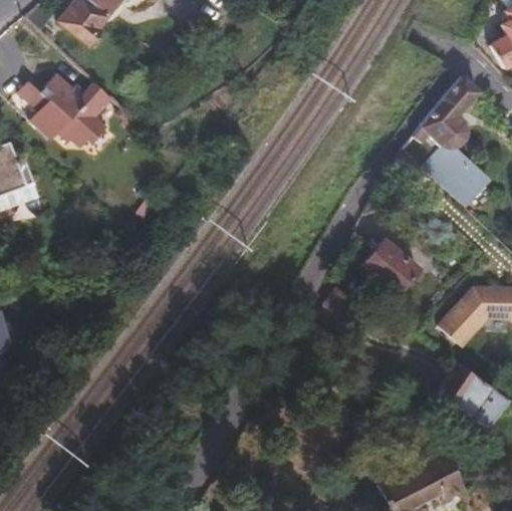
[(108,19),(124,0),(74,0),(56,21),(87,48),(111,20),(108,19)]
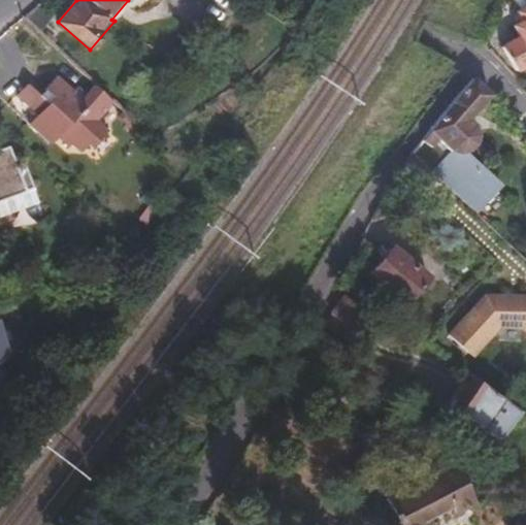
[(524,0),(525,1),(506,12),(518,34),(502,44),(518,69),(525,64),(525,0),(524,0)]
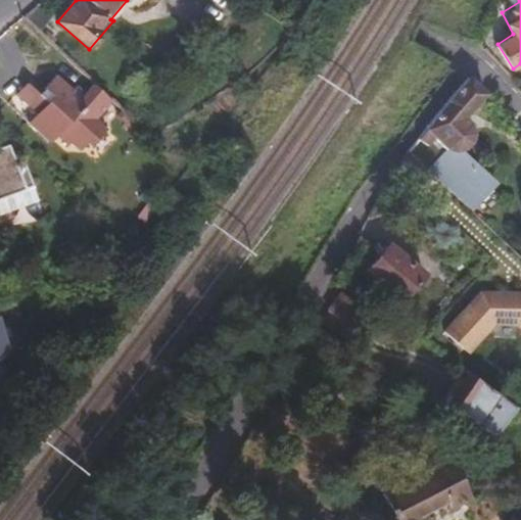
[(42,4),(29,15),(43,28),(53,15),(42,4)]
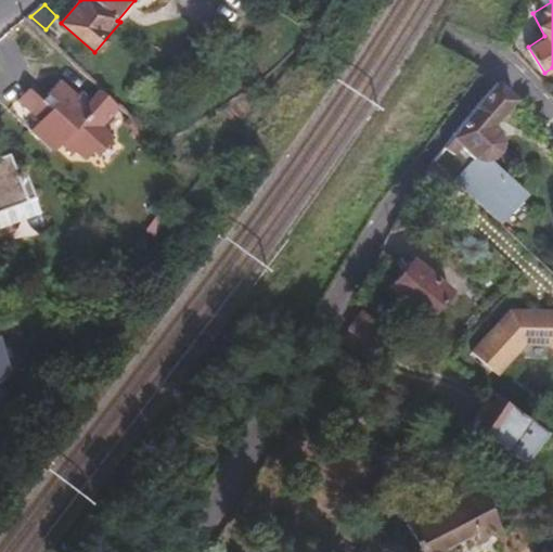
[(93,114),(111,97),(95,82),(88,91),(81,85),(76,90),(66,80),(47,101),(34,89),(23,101),(43,120),(34,131),(58,153),(65,145),(76,156),(81,151),(93,150),(101,156),(118,139),(93,114)]
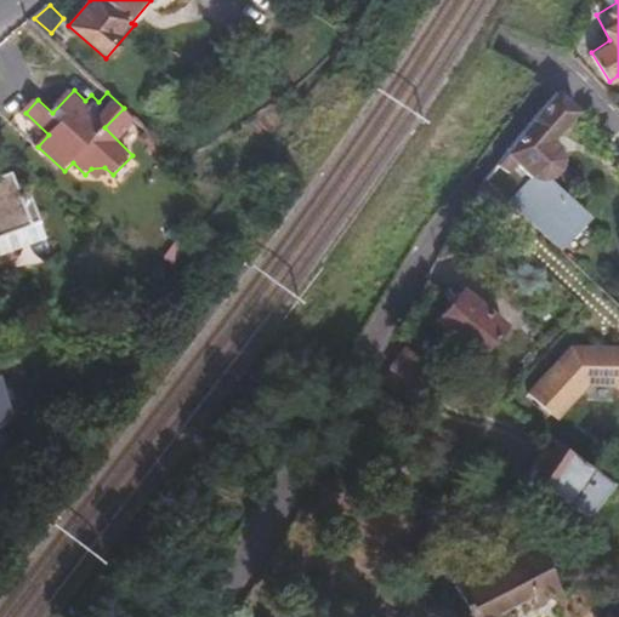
[(560,92),(503,161),(510,167),(518,158),(539,177),(544,178),(551,178),(557,176),(562,170),(564,163),(566,156),(562,150),(558,146),(556,143),(581,115),(560,92)]
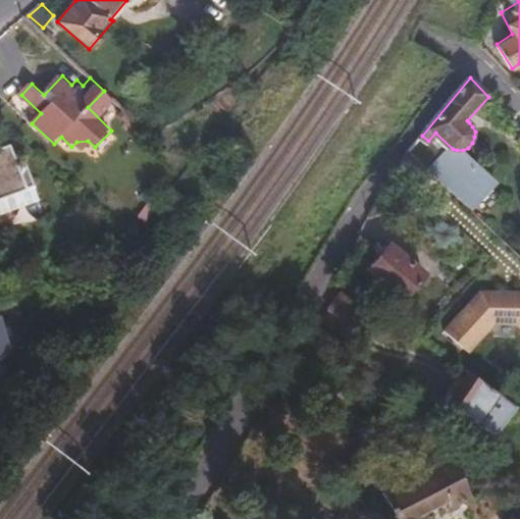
[(0,213),(40,203),(29,162),(21,164),(14,145),(0,148),(0,213)]
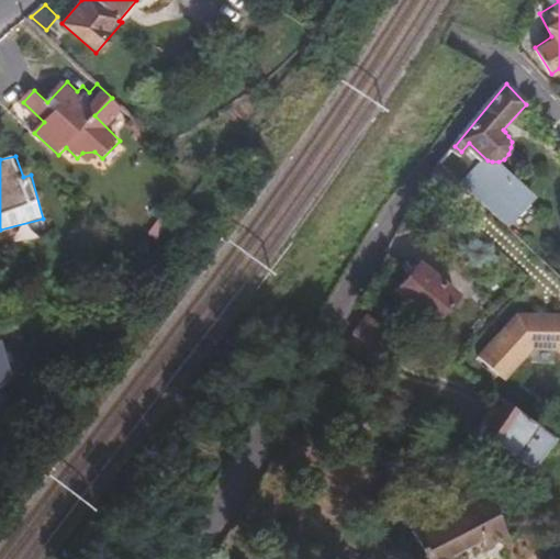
[(473,177),(462,189),(476,202),(486,190),(473,177)]
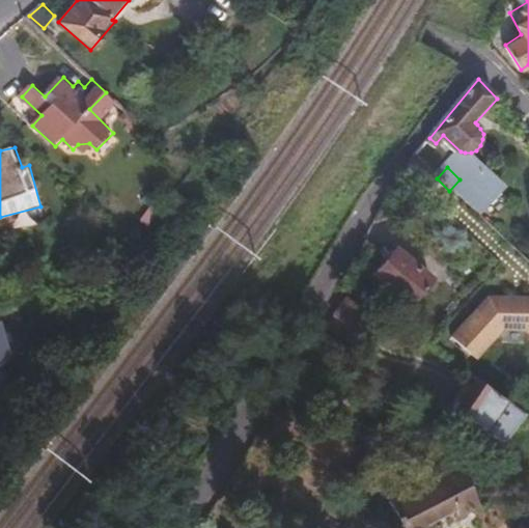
[(428,273),(391,245),(370,273),(387,285),(380,297),(400,311),(428,273)]
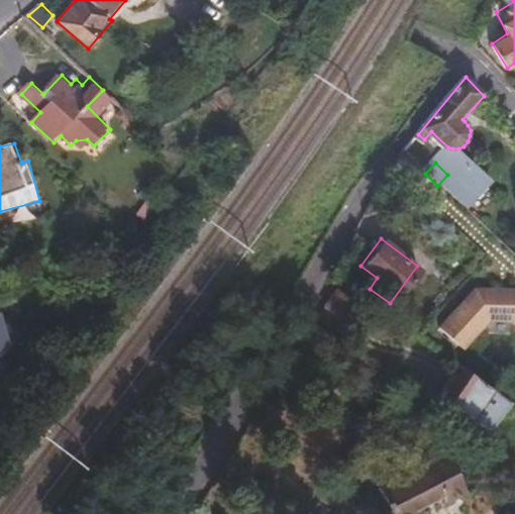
[(358,306),(333,287),(320,303),(346,322),(358,306)]
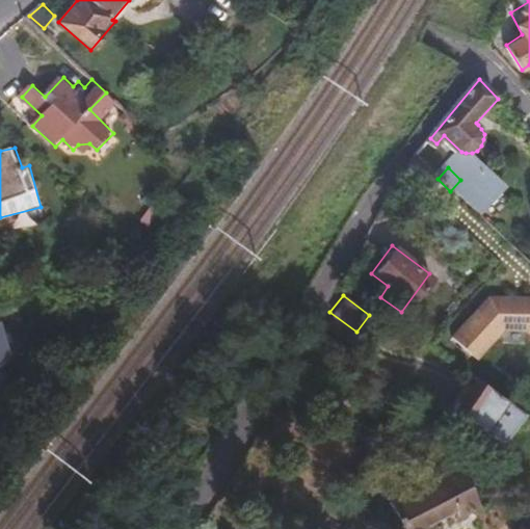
[(450,336),(477,361),(503,331),(525,332),(529,336),(529,295),(487,295),(450,336)]
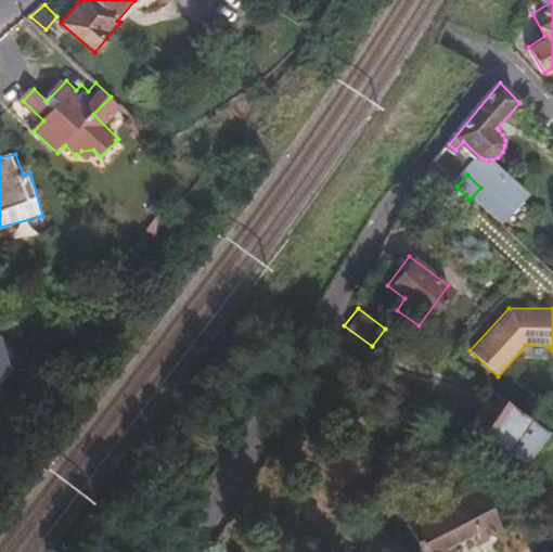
[(0,331),(0,375),(15,372),(4,330),(0,331)]
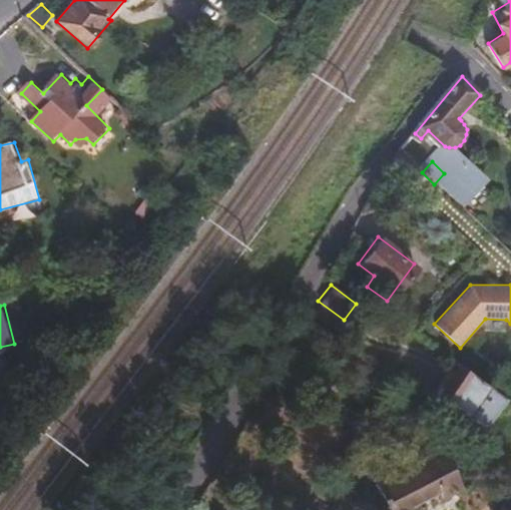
[(448,356),(423,393),(478,432),(504,398),(448,356)]
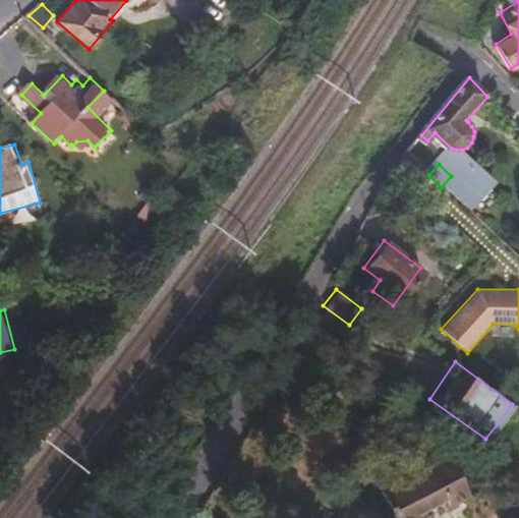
[(433,463),(413,472),(384,487),(399,517),(417,517),(424,515),(420,506),(447,492),(452,501),(472,491),(450,446),(428,456),(433,463)]
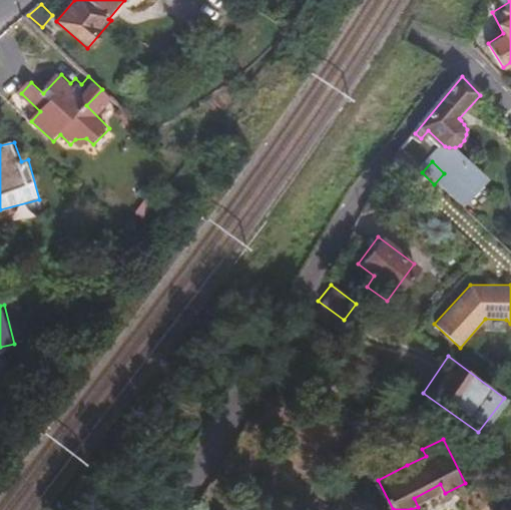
[(404,458),(407,465),(426,456),(422,449),(404,458)]
